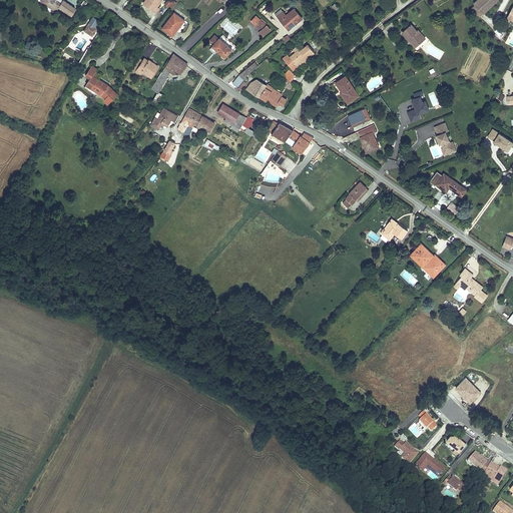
[(62,0),(40,0),(39,2),(56,12),(58,7),(71,15),(75,9),(62,0)]
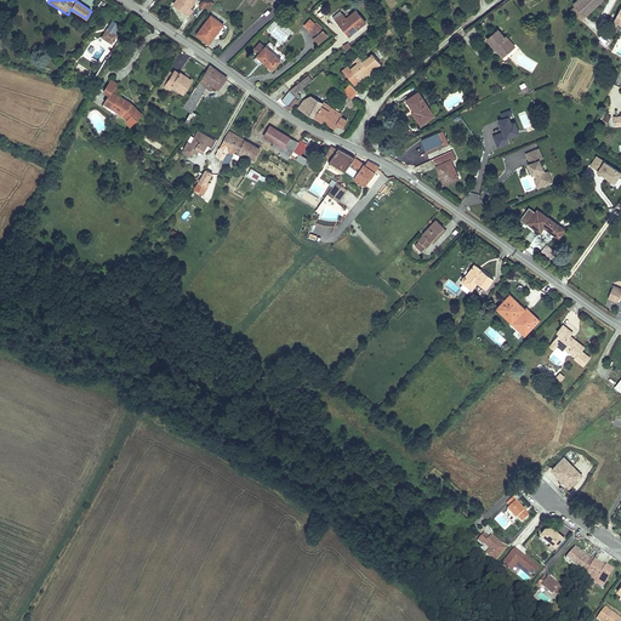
[(177,0),(175,3),(182,7),(181,9),(189,15),(193,11),(191,7),(195,0),(177,0)]
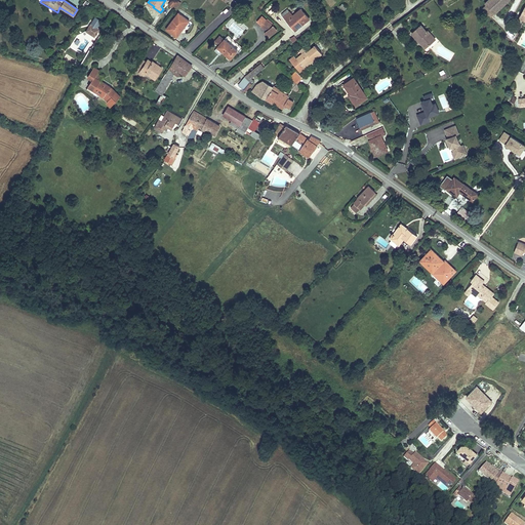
[(509,0),(487,0),(485,2),(486,4),(494,13),(509,0)]
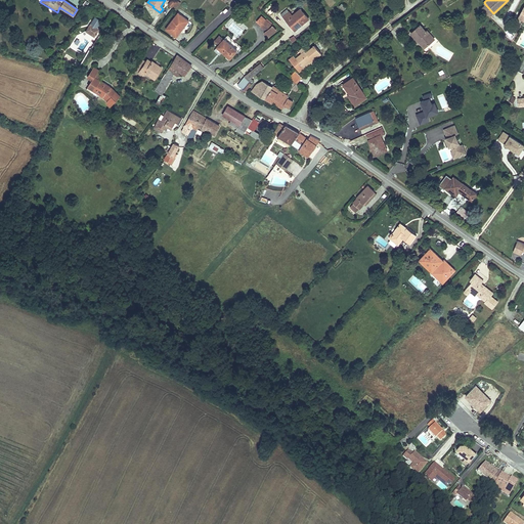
[(493,13),(485,4),(482,7),(490,16),(493,13)]
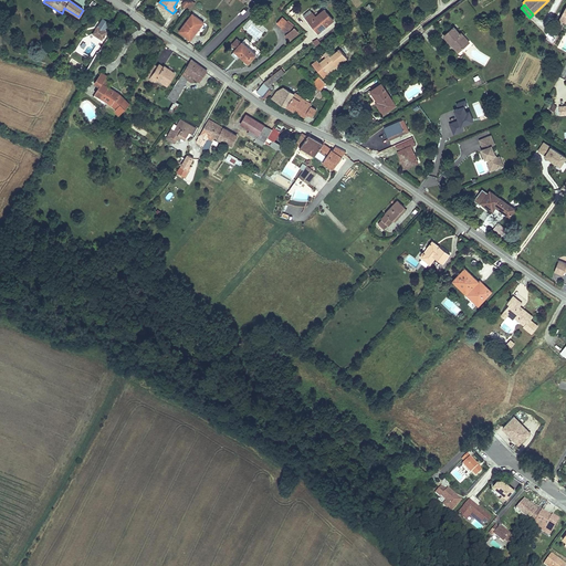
[(315,17),(312,12),(310,10),(303,16),(313,27),(315,25),(321,31),(333,20),(324,9),(315,17)]
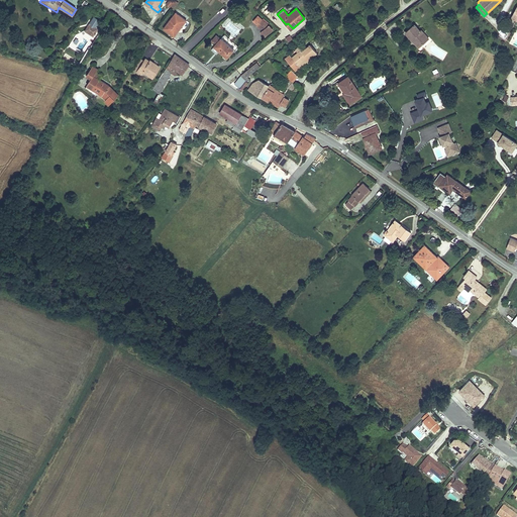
[(176,12),(166,25),(170,29),(168,32),(174,36),(186,20),(176,12)]
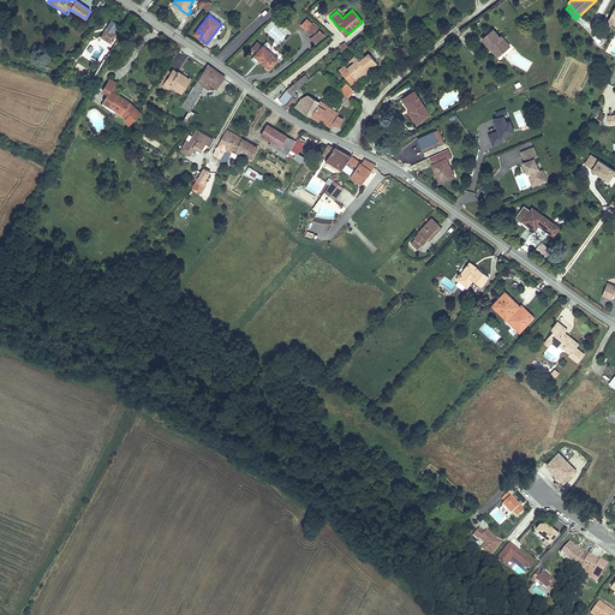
[(111,21),(106,28),(114,33),(119,25),(111,21)]
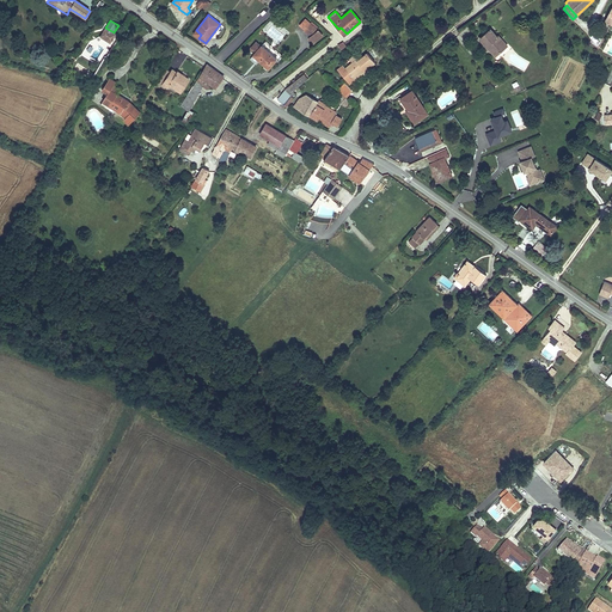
[(116,35),(105,28),(101,37),(110,43),(116,35)]
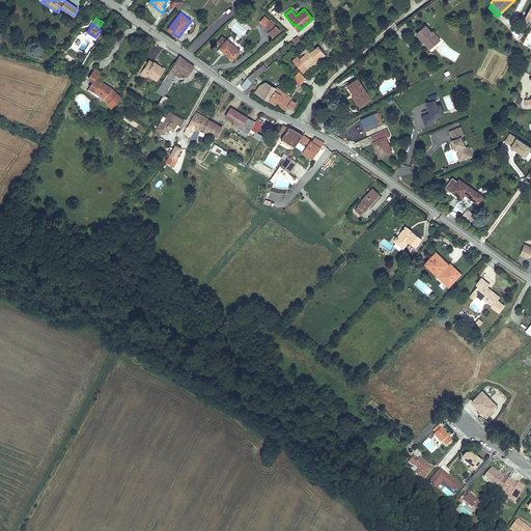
[(416,33),(422,40),(424,38),(431,47),(440,39),(432,31),(431,32),(425,25),(416,33)]
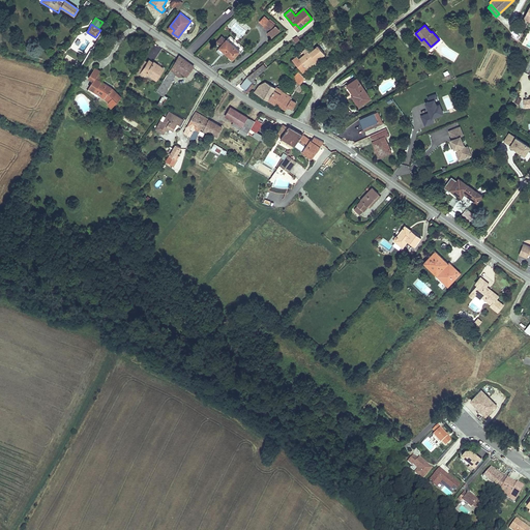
[(267,32),(271,36),(278,30),(275,26),(267,32)]
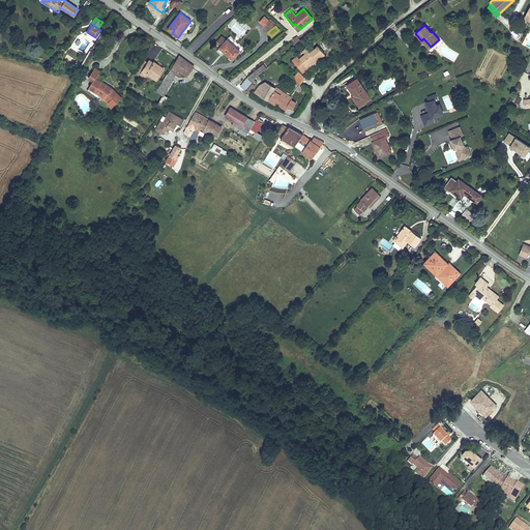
[(95,37),(87,32),(84,36),(93,41),(95,37)]
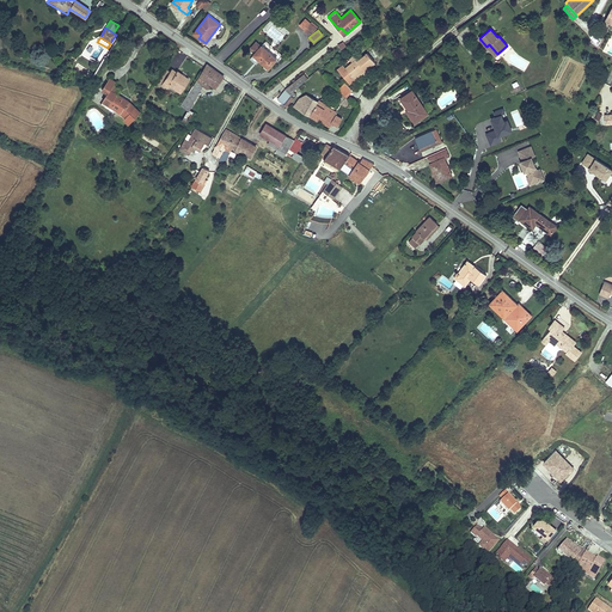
[(251,49),(256,53),(255,54),(261,59),(259,60),(269,68),(276,60),(262,46),(261,47),(257,42),(251,49)]
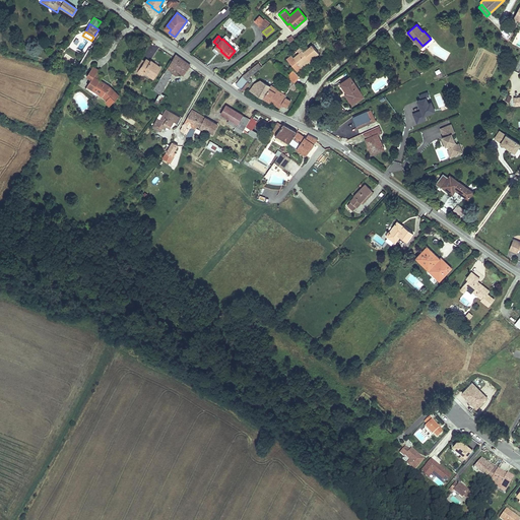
[(74,38),(69,46),(76,50),(81,41),(74,38)]
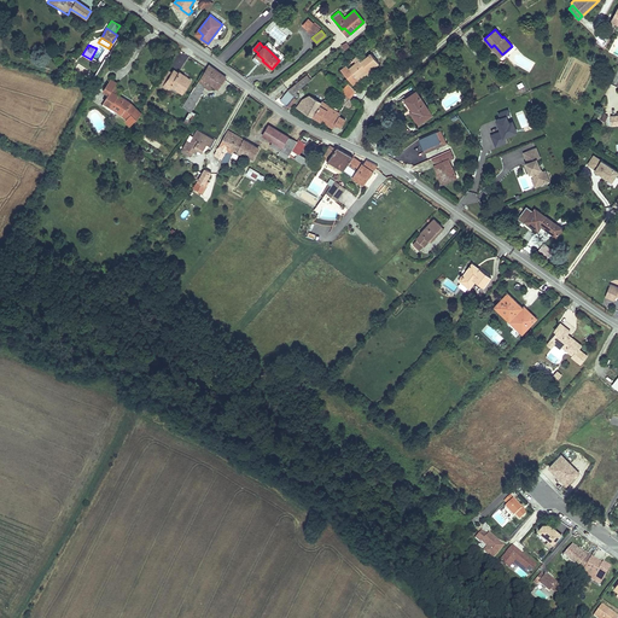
[(494,45),(491,47),(500,57),(502,54),(494,45)]
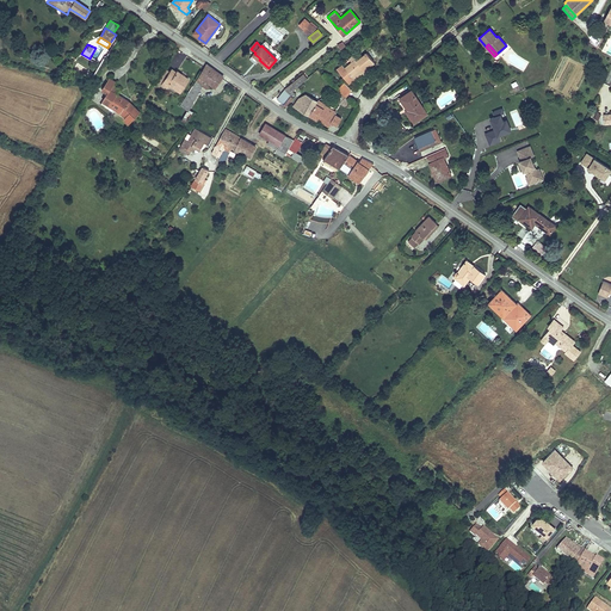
[(345,68),(352,76),(362,68),(364,71),(374,62),(366,54),(357,61),(356,60),(345,68)]
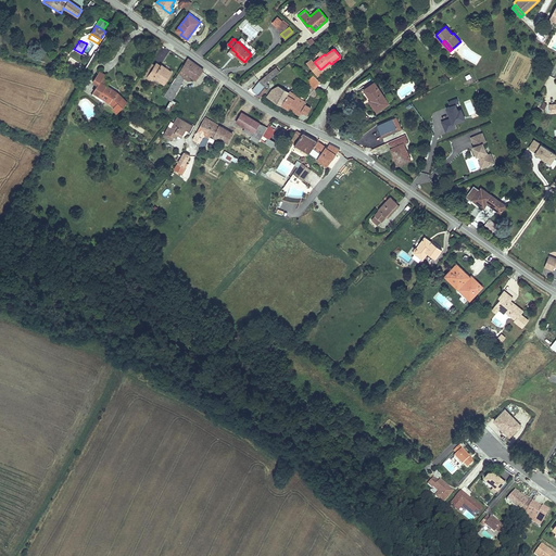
[(171,101),(172,101),(173,100),(185,78),(186,74),(191,76),(197,80),(202,72),(203,70),(188,59),(186,61),(181,70),(164,96),(171,101)]
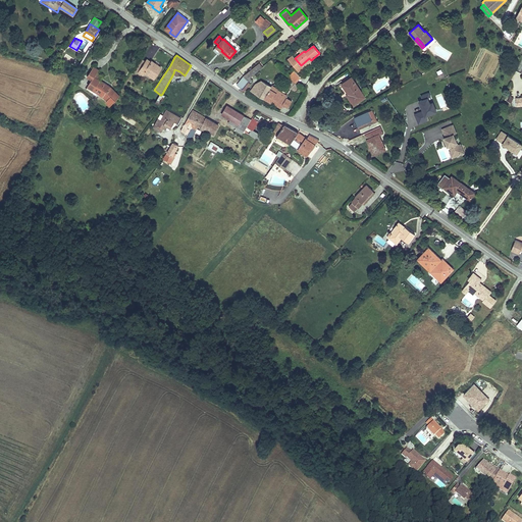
[(295,58),(292,56),(288,59),(298,71),(311,60),(309,58),(301,65),(295,58)]
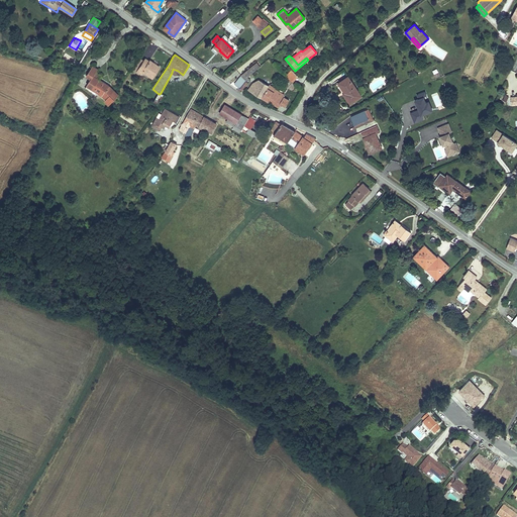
[(136,71),(140,74),(142,72),(151,78),(160,67),(149,61),(148,62),(147,64),(143,61),(136,71)]
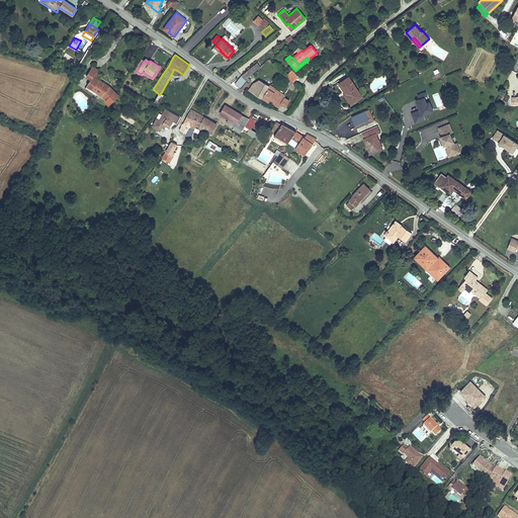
[(240,88),(242,90),(251,79),(250,79),(248,77),(253,73),(255,75),(257,78),(266,73),(260,66),(257,63),(241,76),(242,76),(245,79),(246,79),(246,80),(240,88)]
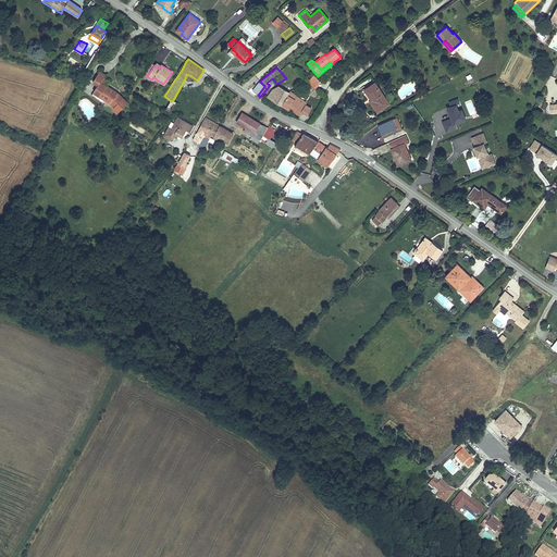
[(94,82),(98,85),(94,91),(110,102),(114,107),(113,108),(118,112),(127,102),(119,94),(119,95),(115,93),(116,91),(107,86),(101,82),(102,78),(106,74),(100,71),(94,82)]
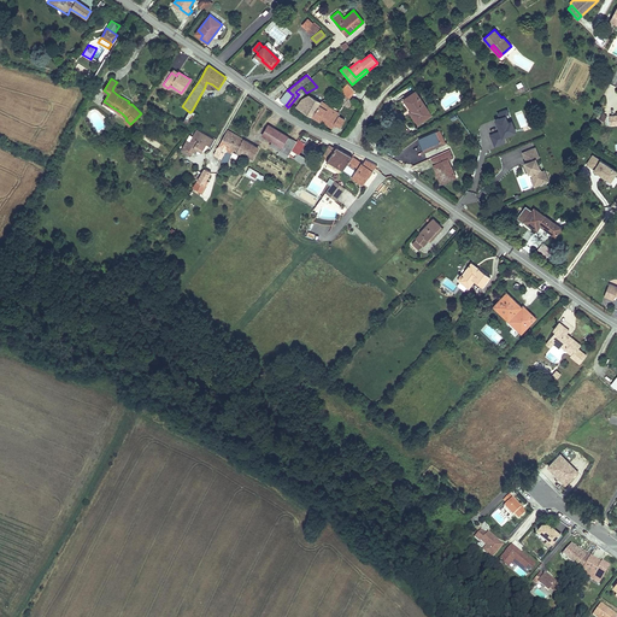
[(347,84),(341,90),(344,93),(348,98),(356,92),(347,84)]
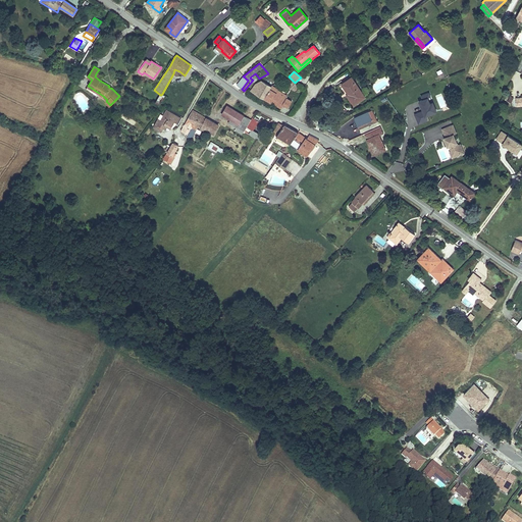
[(237,85),(241,88),(247,80),(244,76),(237,85)]
